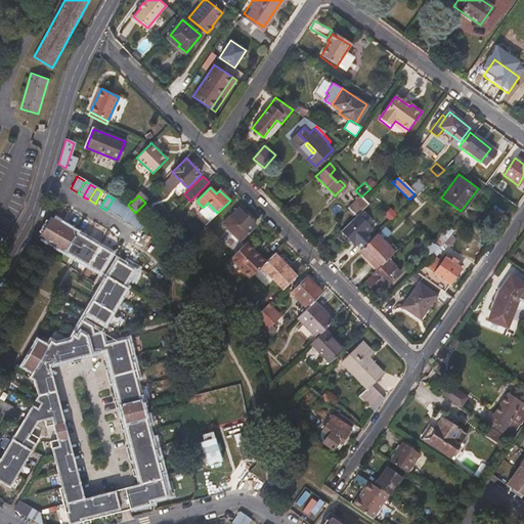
[(119,203),(114,199),(106,210),(113,214),(119,203)]
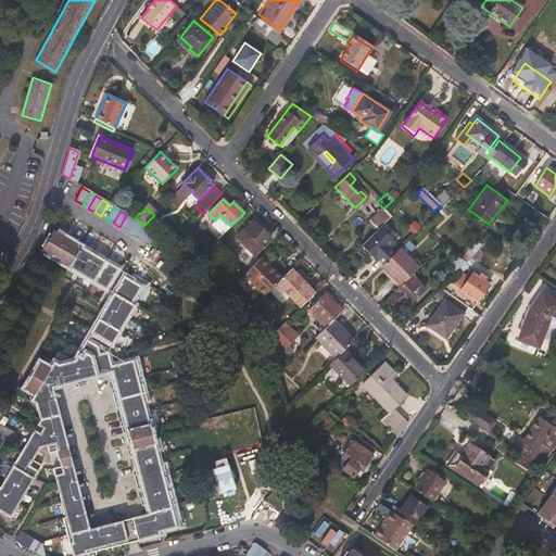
[(126,215),(119,227),(125,230),(133,219),(126,215)]
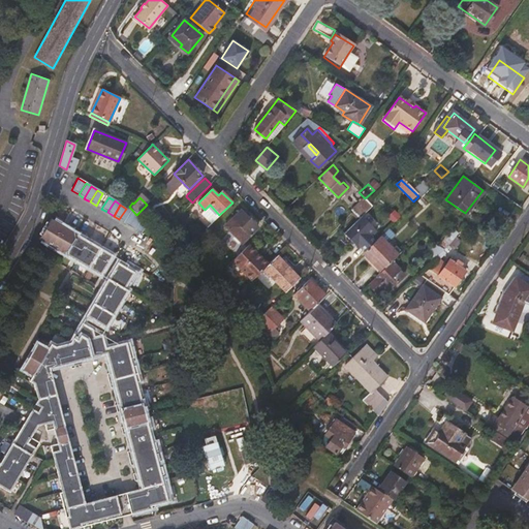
[(219,215),(210,205),(205,210),(201,214),(212,223),(219,215)]
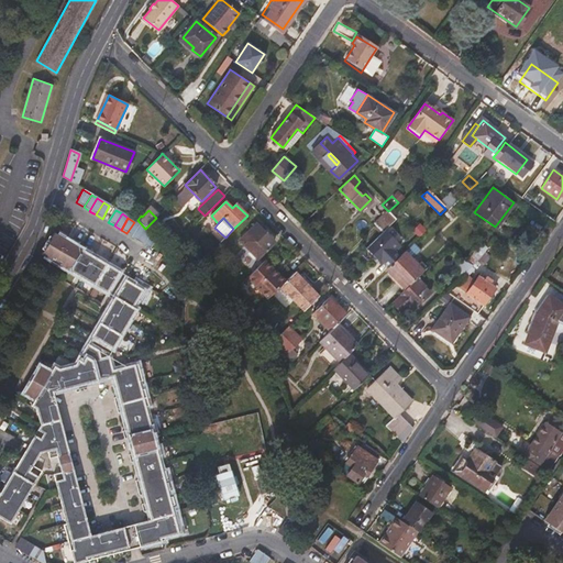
[(80,223),(77,221),(66,240),(61,236),(59,239),(58,241),(66,245),(74,249),(75,247),(76,245),(70,242),(80,223)]
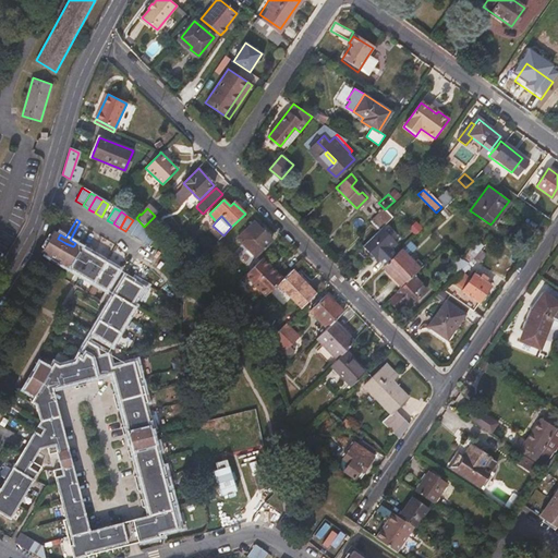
[(138,223),(133,220),(125,231),(132,235),(138,223)]
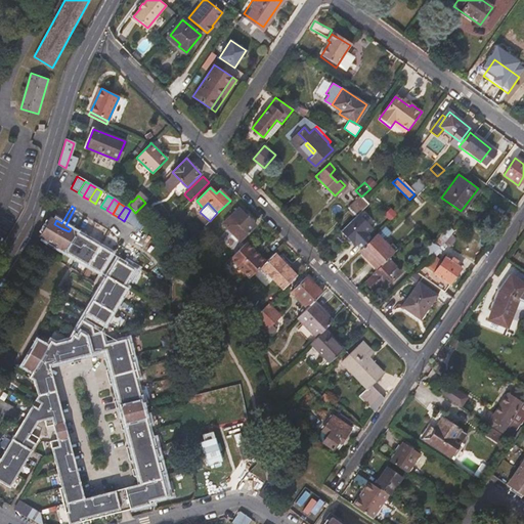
[(254,225),(237,209),(223,223),(239,241),(254,225)]
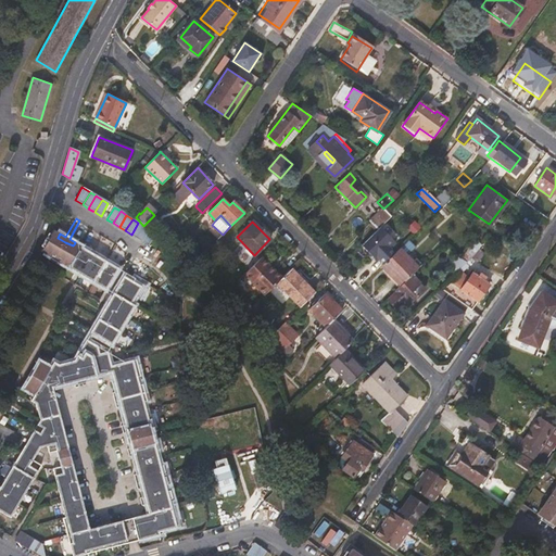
[(130,237),(136,240),(144,226),(143,226),(138,223),(131,235),(130,237)]
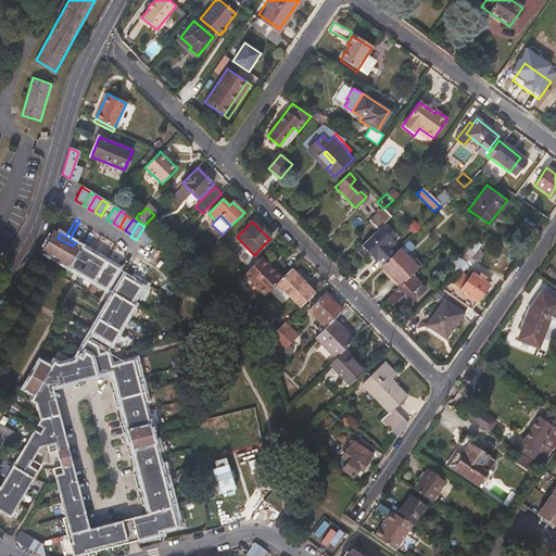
[(150,230),(144,226),(136,240),(142,243),(150,230)]
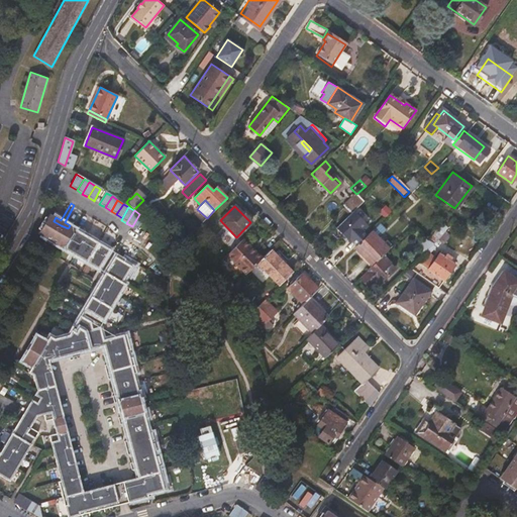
[(352,239),(356,244),(367,235),(362,230),(367,225),(353,211),(336,228),(346,238),(348,236),(352,239)]
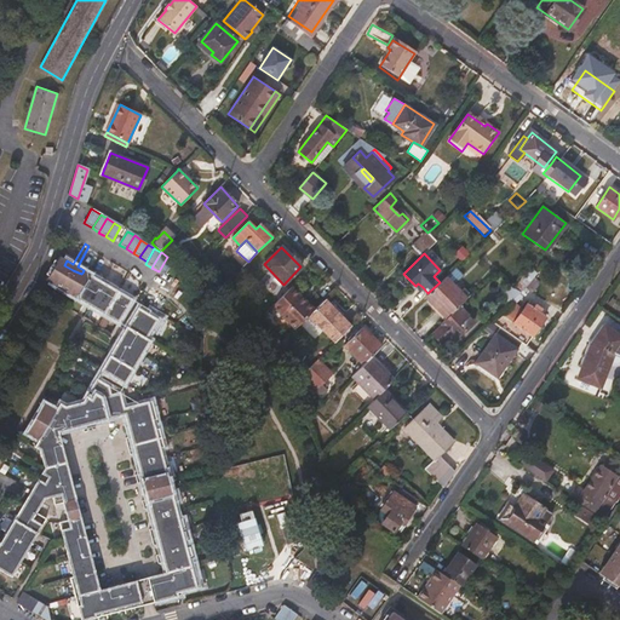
[(167,257),(159,271),(166,276),(173,262),(167,257)]
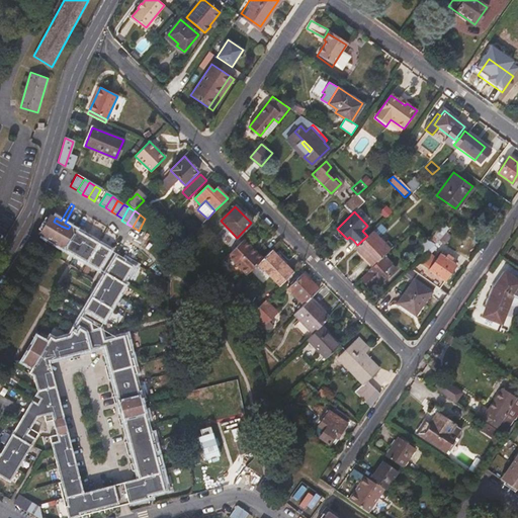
[(58,247),(63,250),(74,231),(69,228),(68,229),(61,226),(54,222),(55,220),(50,216),(38,236),(44,239),(45,237),(52,241),(59,245),(58,247)]
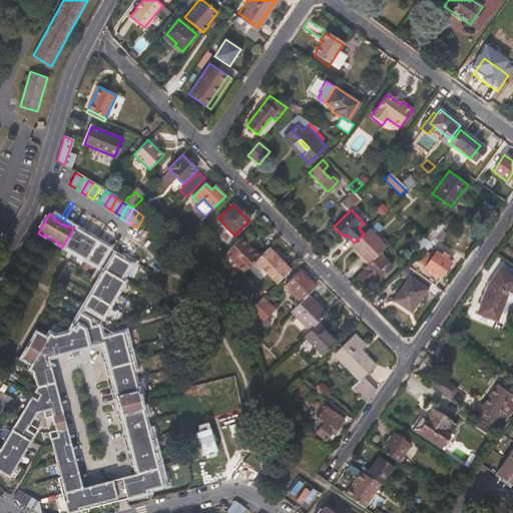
[(62,247),(74,253),(85,235),(73,228),(62,247)]
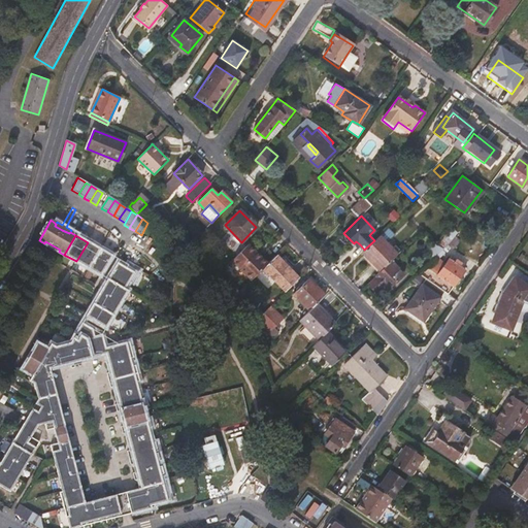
[(374,240),(364,250),(362,252),(381,271),(397,255),(380,236),(374,240)]
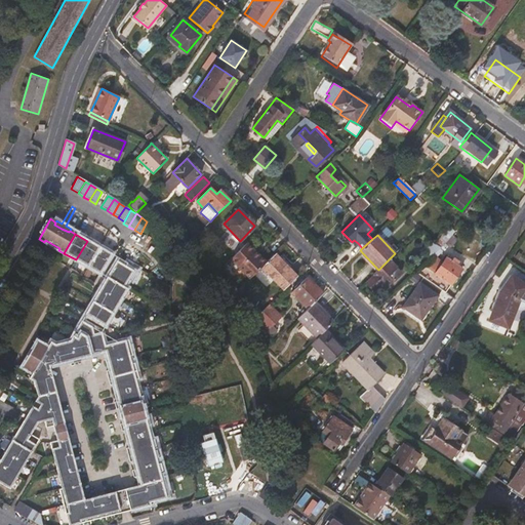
[(76,259),(88,267),(98,248),(87,241),(76,259)]
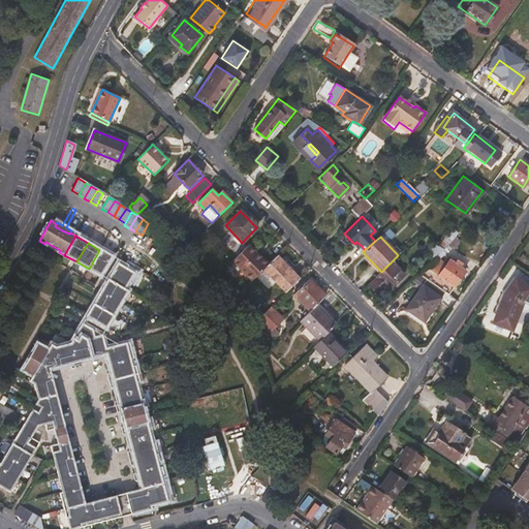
[(255,251),(249,244),(234,259),(240,267),(254,253),(255,251)]
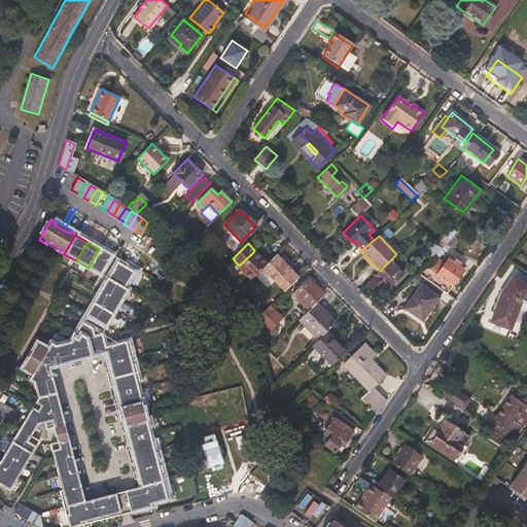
[(99,249),(89,268),(101,275),(111,256),(99,249)]
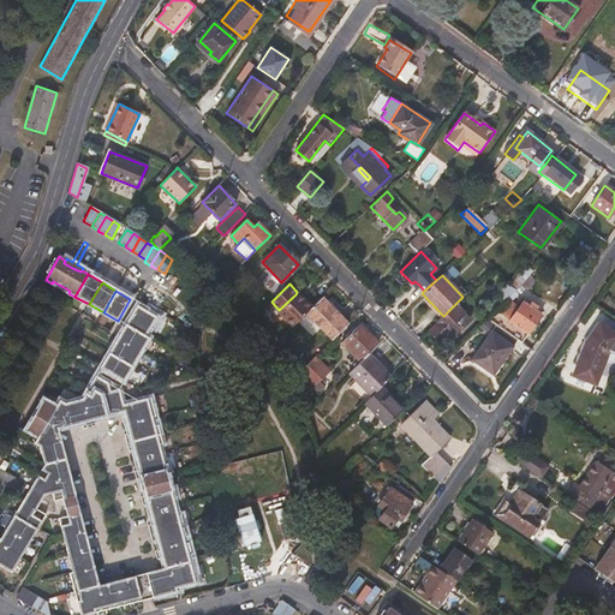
[(527,333),(509,320),(502,315),(520,297),(514,292),(487,318),(521,342),(527,333)]
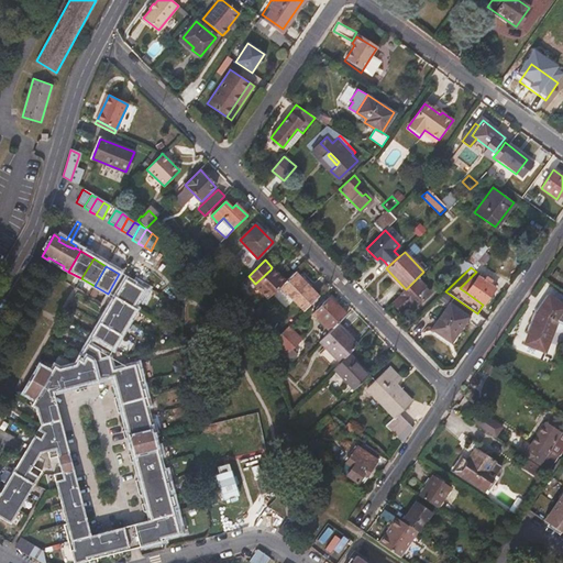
[(269,298),(280,287),(285,282),(278,274),(276,273),(275,274),(271,269),(255,284),(269,298)]
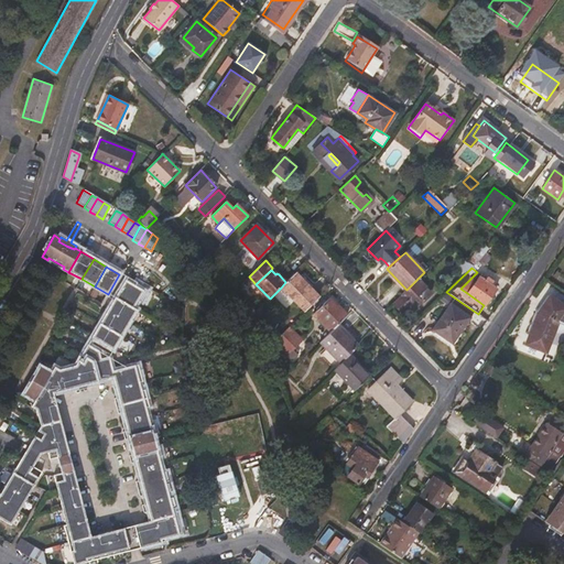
[(295,273),(285,282),(281,288),(293,300),(305,289),(296,279),(299,277),(295,273)]
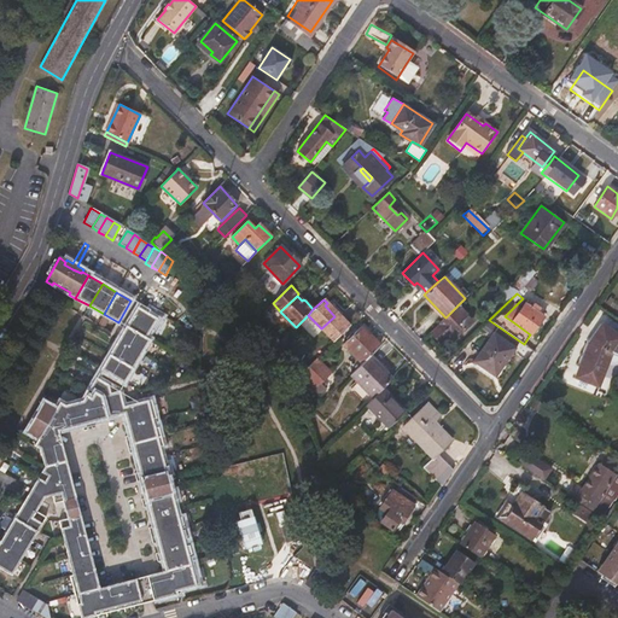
[(524,303),(512,321),(530,334),(543,316),(524,303)]
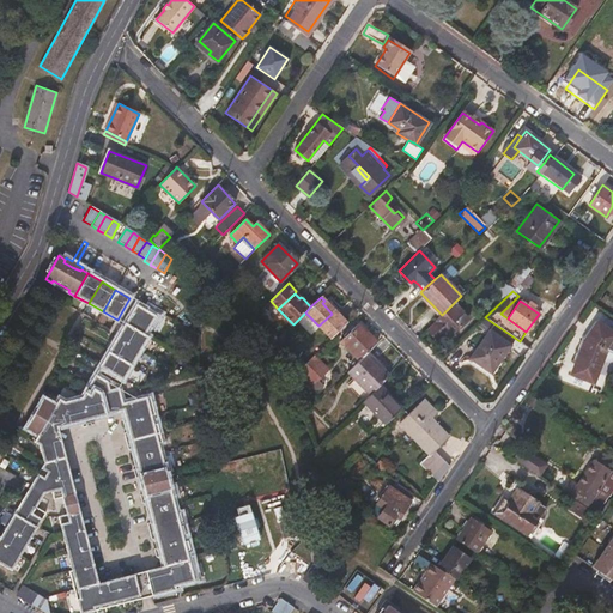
[(468,319),(454,303),(436,321),(437,322),(429,331),(437,340),(445,332),(449,337),(468,319)]
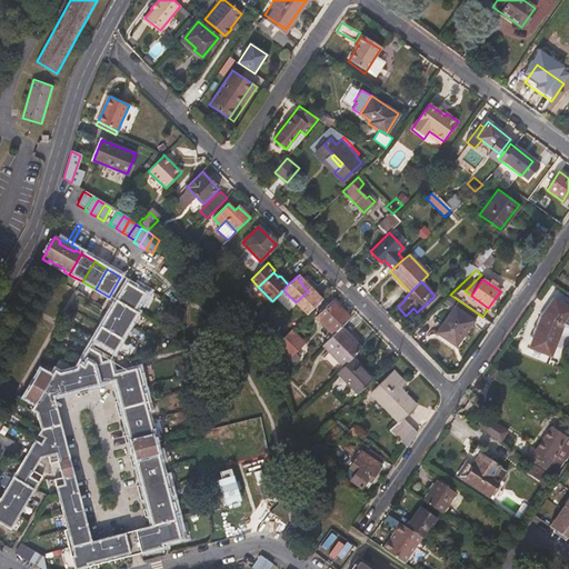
[(126,283),(116,302),(135,312),(140,303),(142,305),(149,293),(138,286),(136,289),(126,283)]
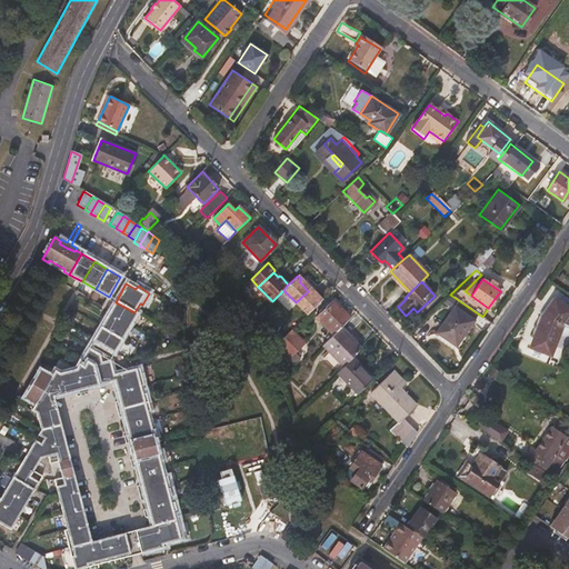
[(315,298),(308,291),(296,302),(307,315),(321,300),(318,296),(315,298)]
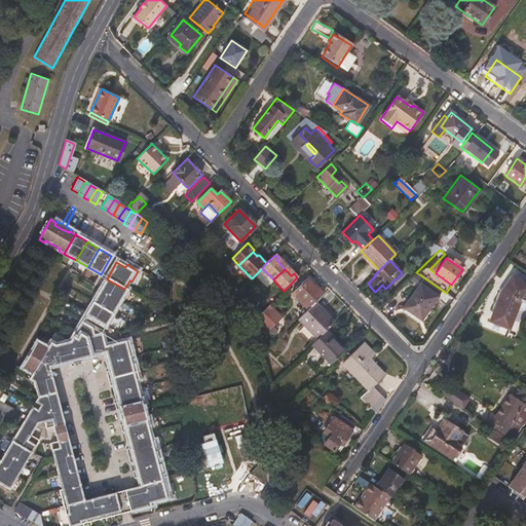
[(525,304),(525,287),(512,276),(501,292),(490,322),(508,328),(515,310),(520,310),(524,309),(525,305),(525,304)]
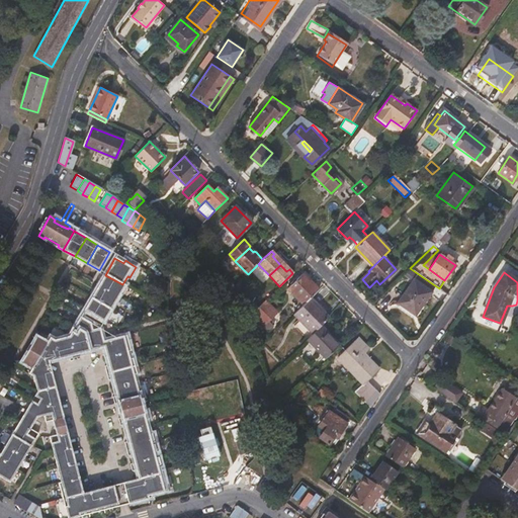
[(304,305),(309,300),(311,298),(319,290),(303,274),(287,288),(304,305)]
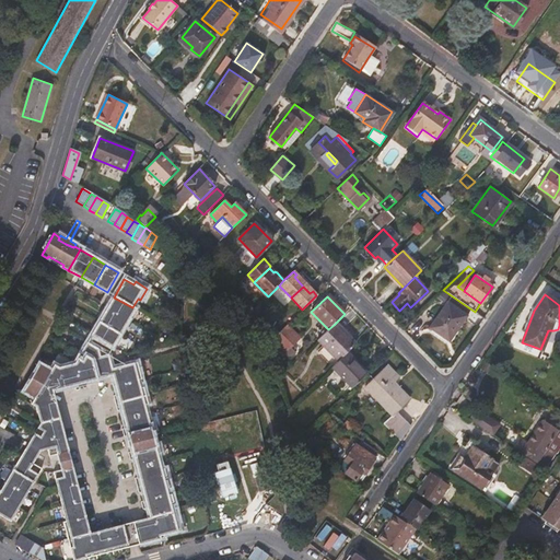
[(106,311),(127,322),(135,308),(132,307),(114,298),(106,311)]
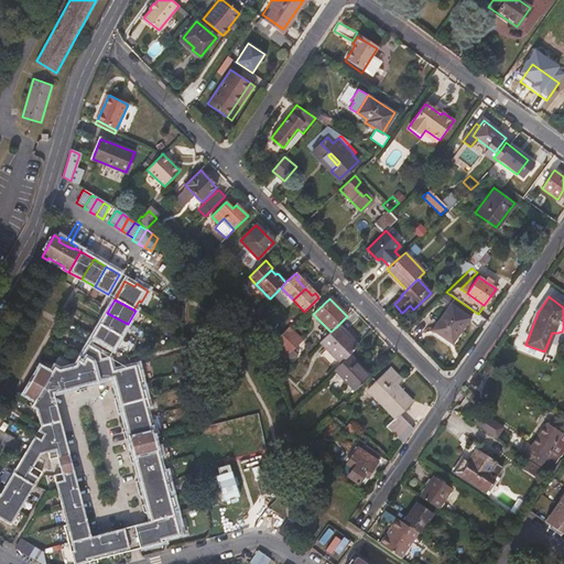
[(466,317),(449,305),(432,329),(445,340),(455,327),(457,329),(466,317)]
